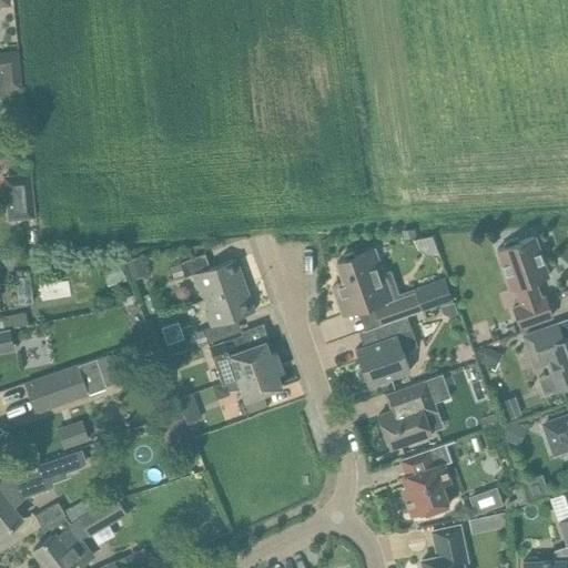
[(18,51),(0,52),(0,71),(2,71),(3,89),(3,91),(21,90),(18,51)]
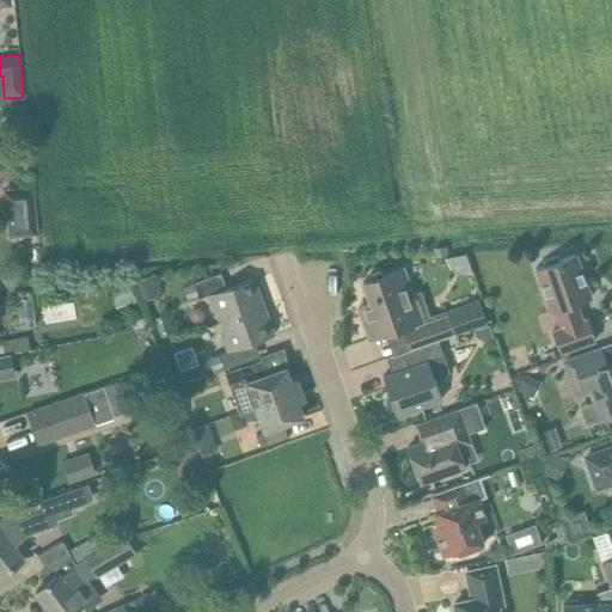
[(12,209),(6,216),(8,239),(38,236),(35,207),(12,209)]
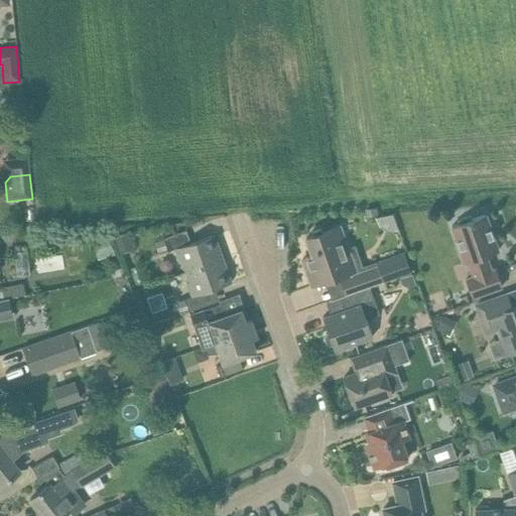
[(376,206),(365,207),(366,215),(377,214),(376,206)]
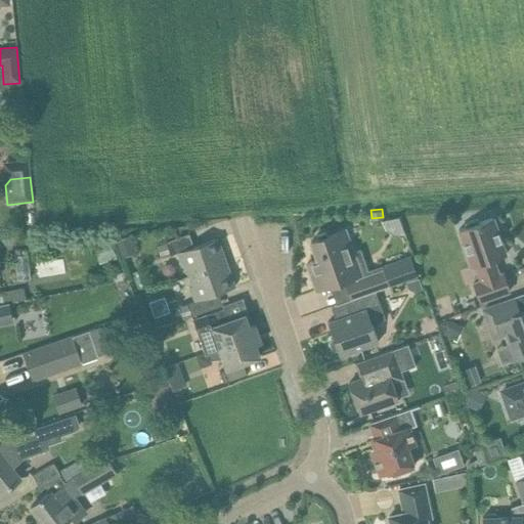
[(467,227),(459,230),(472,267),(475,266),(480,281),(473,285),(479,302),(490,298),(510,291),(504,273),(498,275),(492,260),(498,258),(506,255),(501,245),(492,218),(478,223),(476,219),(465,223),(467,227)]
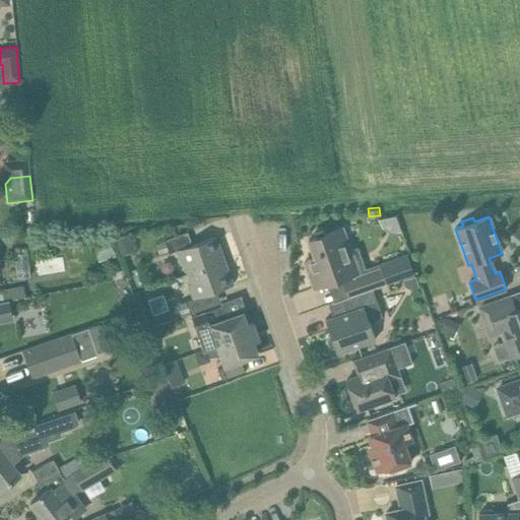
[(348,298),(372,289),(414,274),(407,254),(379,264),(380,269),(367,273),(358,248),(350,251),(342,229),(325,235),(324,231),(314,234),(316,238),(308,241),(314,258),(305,262),(314,288),(342,278),(348,298)]
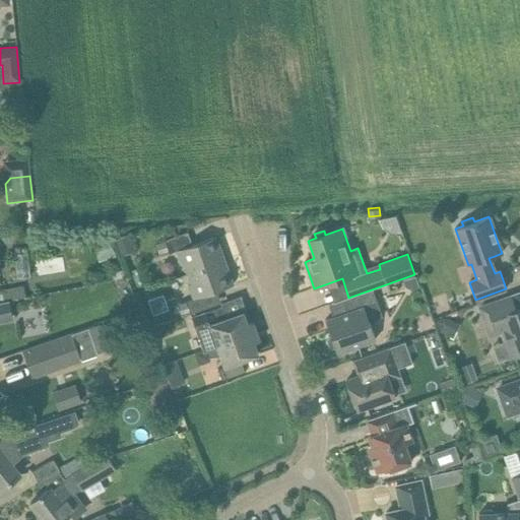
[(159,230),(148,235),(149,240),(161,235),(159,230)]
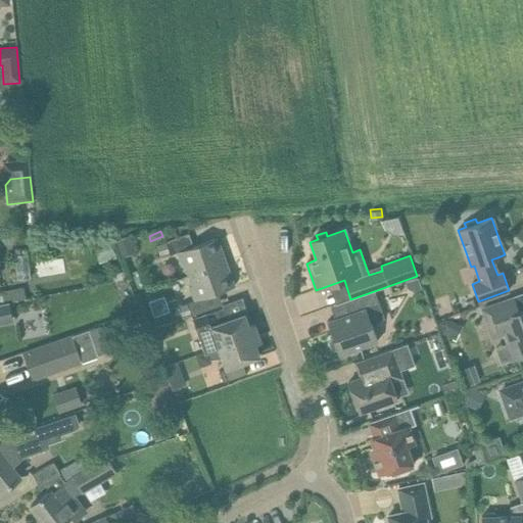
[(130,235),(113,241),(121,257),(136,251),(130,235)]
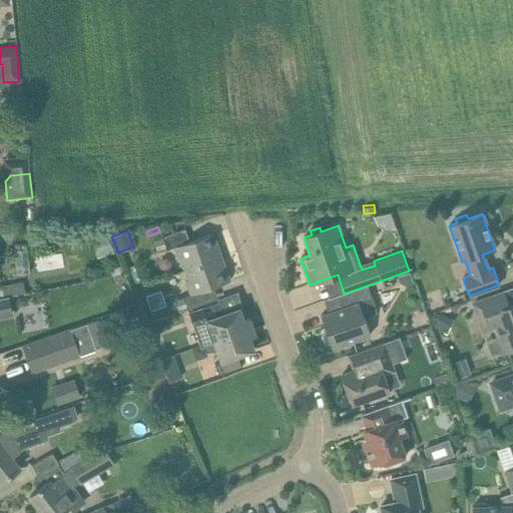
[(212,233),(173,247),(178,261),(181,260),(185,271),(221,258),(212,233)]
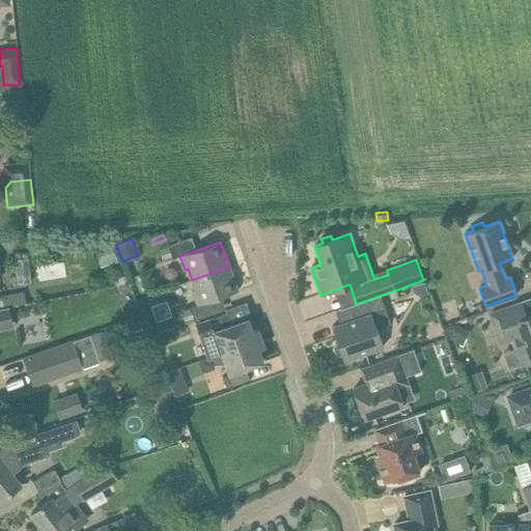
[(172,258),(168,246),(159,249),(164,261),(172,258)]
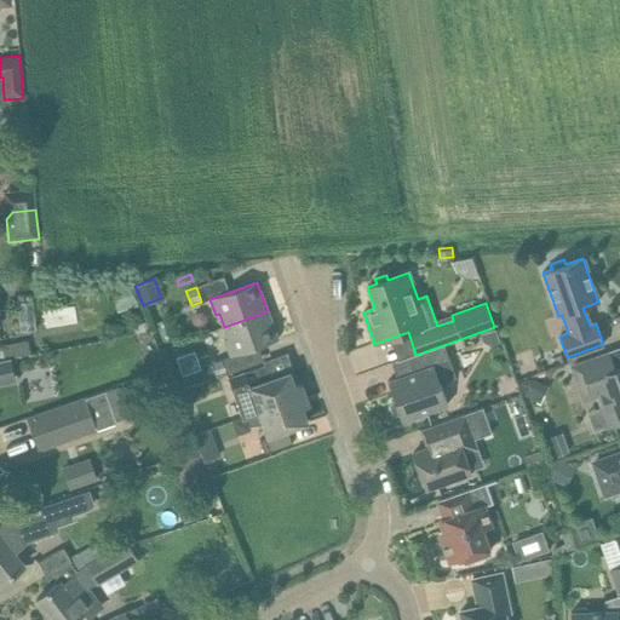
[(268,311),(224,327),(229,339),(225,340),(230,356),(277,340),(268,311)]
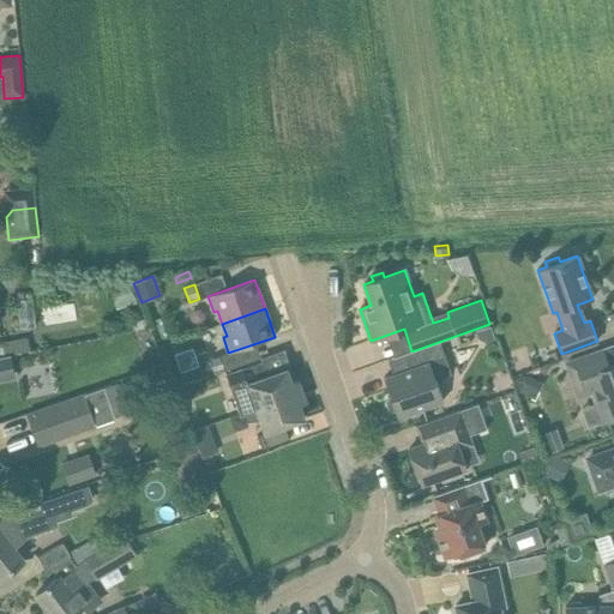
[(491,325),(475,330),(479,339),(487,343),(497,341),(491,325)]
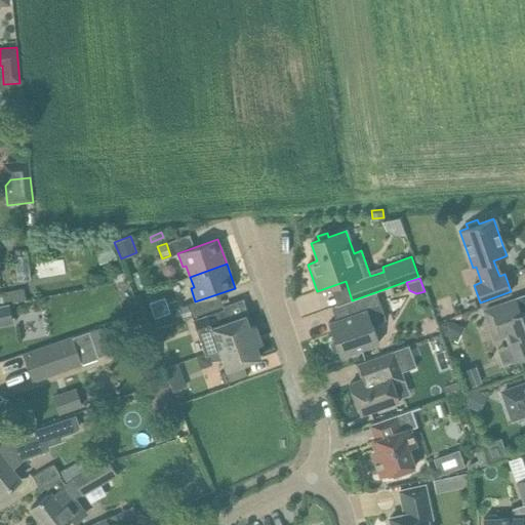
[(337,320),(328,323),(331,331),(333,338),(331,339),(330,345),(331,349),(335,352),(337,351),(339,357),(378,344),(372,325),(386,320),(375,292),(352,300),(346,303),(351,315),(337,320)]
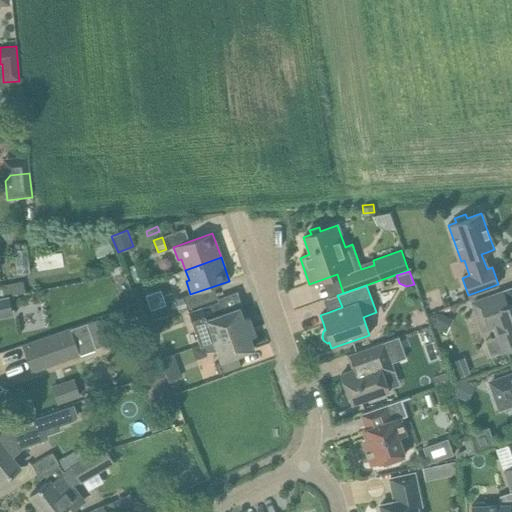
[(483,299),(473,303),(482,330),(483,330),(482,328),(492,324),(497,337),(486,341),(492,356),(503,352),(503,353),(511,349),(511,304),(507,306),(502,292),(483,299)]
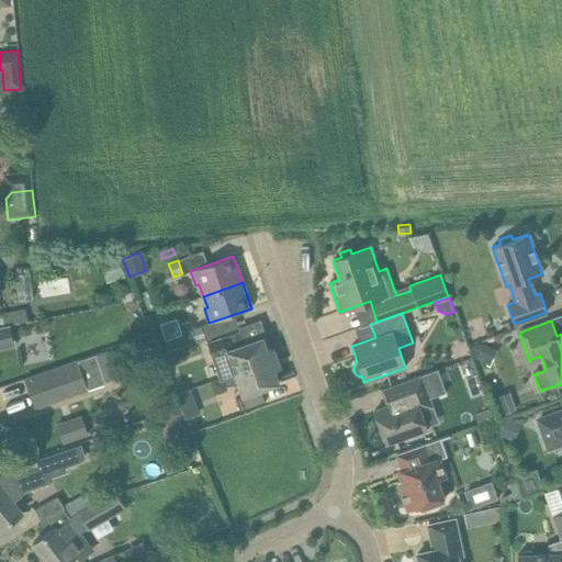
[(0,349),(14,347),(10,326),(0,327),(0,349)]
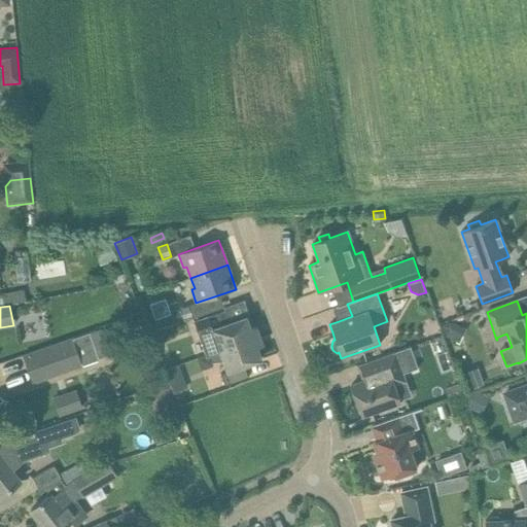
[(192,318),(188,306),(180,309),(184,321),(192,318)]
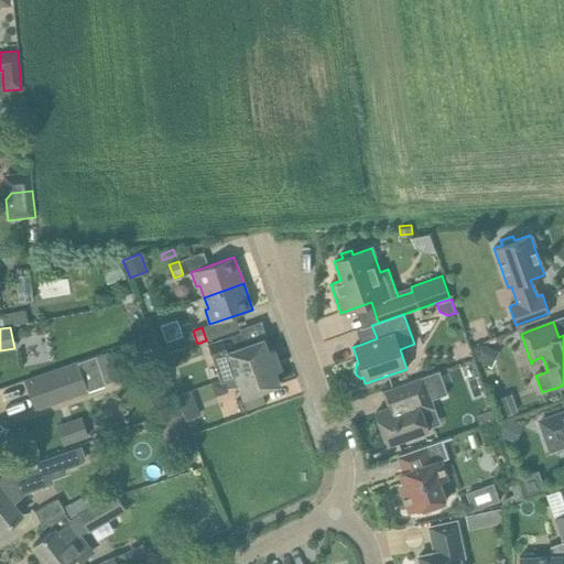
[(220,380),(224,379),(278,359),(274,349),(268,351),(263,338),(245,345),(240,333),(207,345),(220,380)]
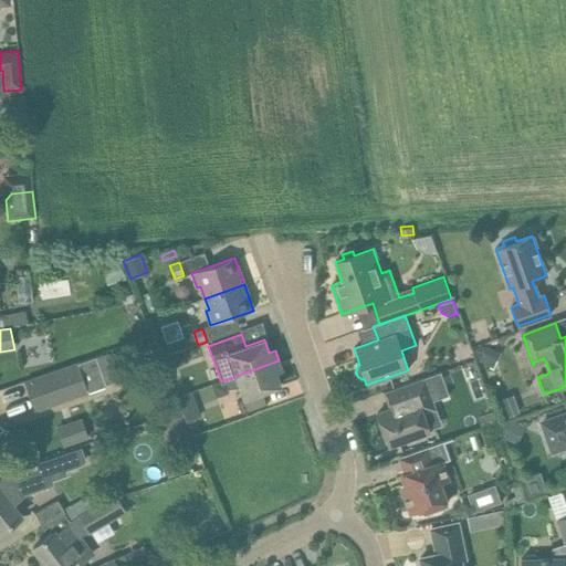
[(501,353),(486,345),(475,348),(474,350),(480,360),(494,368),(501,353)]
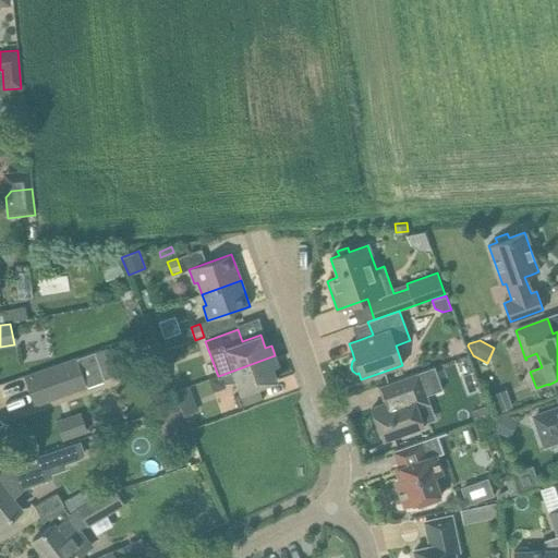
[(76,358),(23,377),(34,408),(87,389),(87,387),(106,380),(104,377),(95,351),(76,358)]
